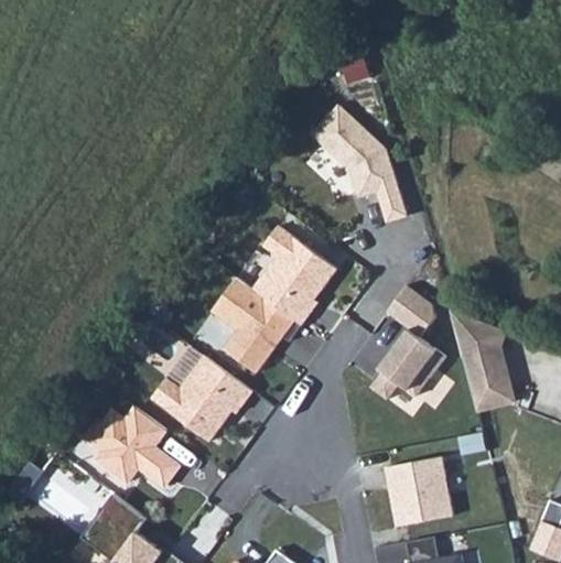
[(356,47),(335,55),(346,84),(367,75),(356,47)]
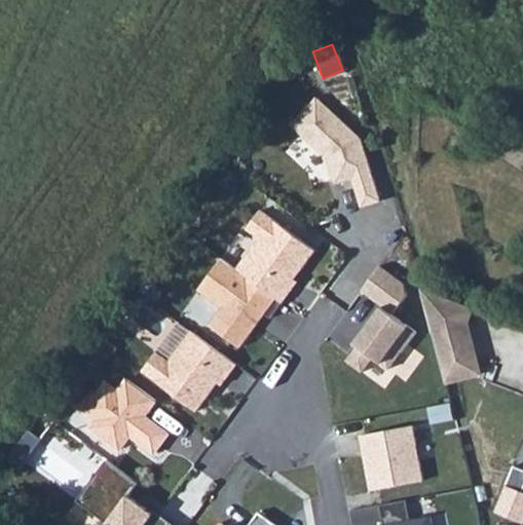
[(315,102),(292,127),(326,158),(334,185),(350,180),(360,207),(377,201),(358,142),(315,102)]
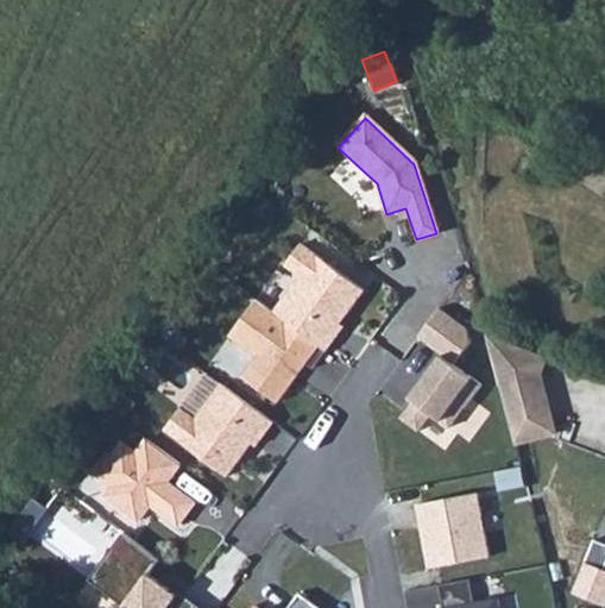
[(296,276),(271,309),(326,350),(344,326),(339,321),(364,289),(300,242),(282,267),(296,276)]
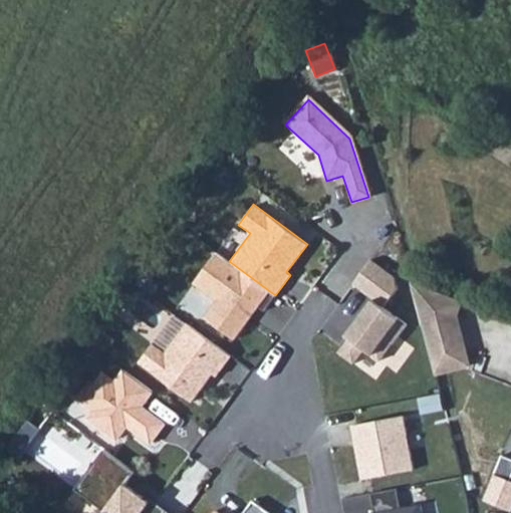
[(215,252),(191,285),(214,303),(203,318),(232,340),(246,322),(243,319),(253,305),(263,312),(275,295),(229,261),(215,252)]
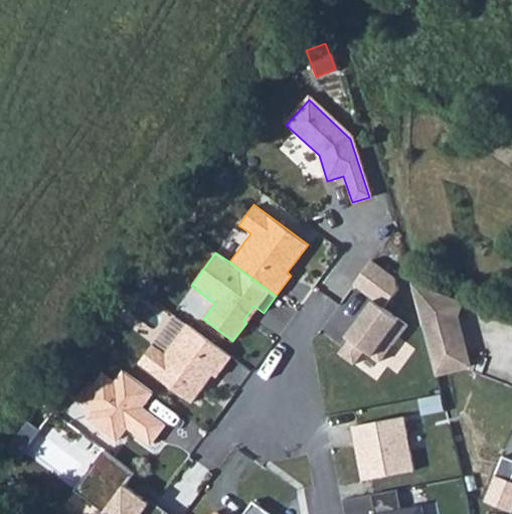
[(342,339),(332,352),(353,367),(364,353),(378,363),(406,325),(382,307),(395,290),(392,279),(367,260),(348,285),(367,299),(339,336),(342,339)]
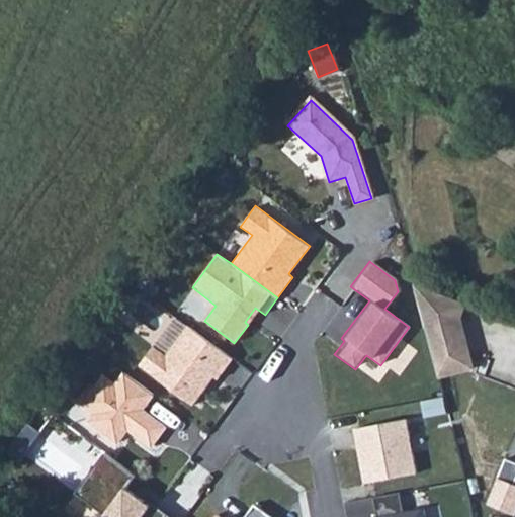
[(465,304),(411,284),(437,378),(471,370),(458,318),(465,304)]
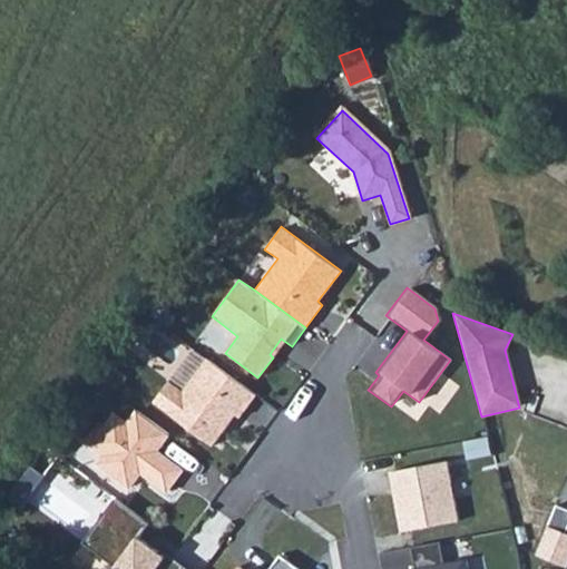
[(167,383),(153,403),(211,445),(232,415),(237,420),(254,396),(206,361),(182,394),(167,383)]
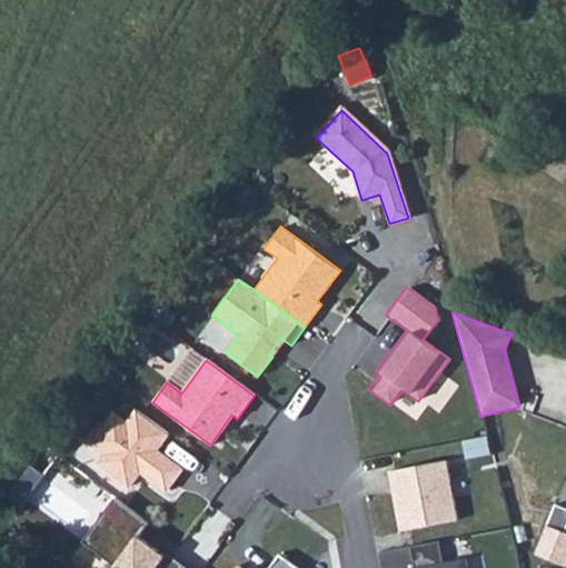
[(111,410),(87,445),(99,454),(91,466),(126,490),(137,475),(165,495),(184,468),(156,448),(166,434),(131,409),(125,419),(111,410)]
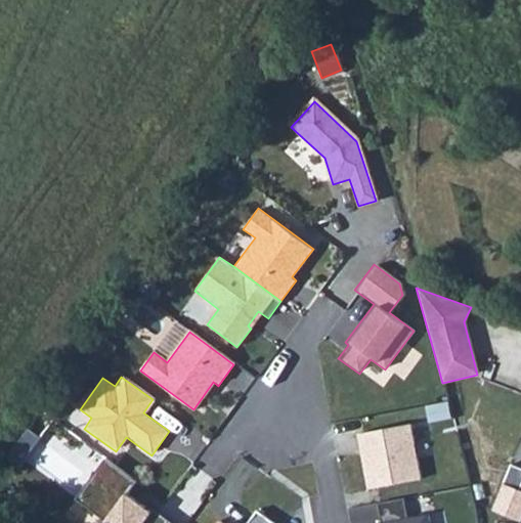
[(409,425),(356,435),(367,490),(420,480),(409,425)]
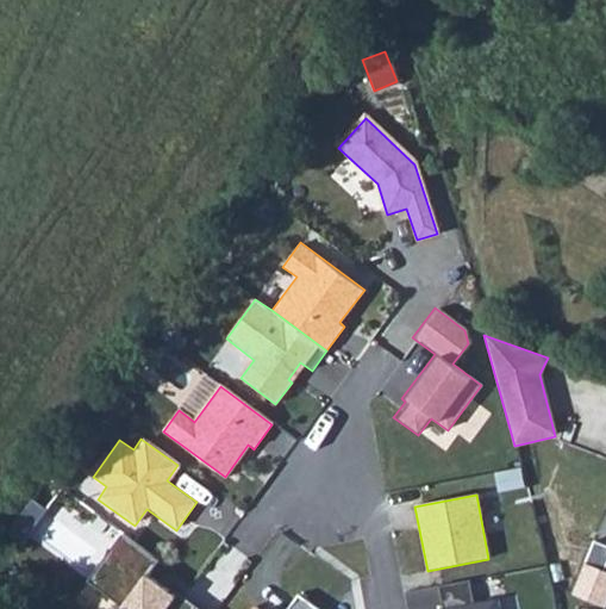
[(120,533),(87,579),(123,604),(120,608),(194,608),(150,576),(160,561),(120,533)]
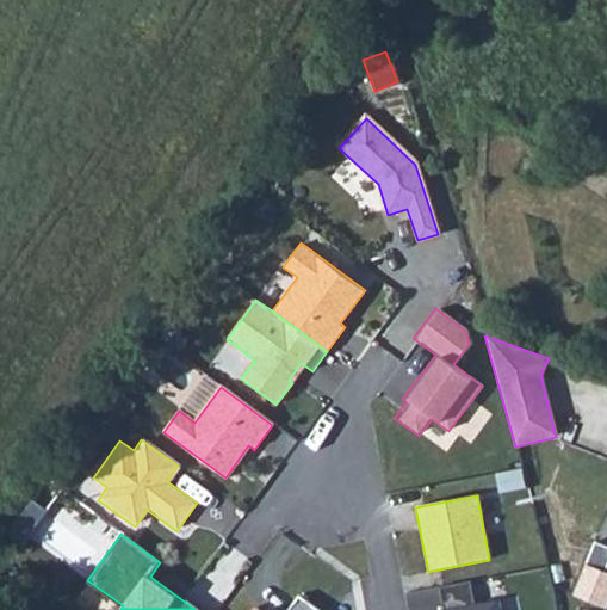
[(573,544),(547,550),(557,585),(581,578),(573,544)]
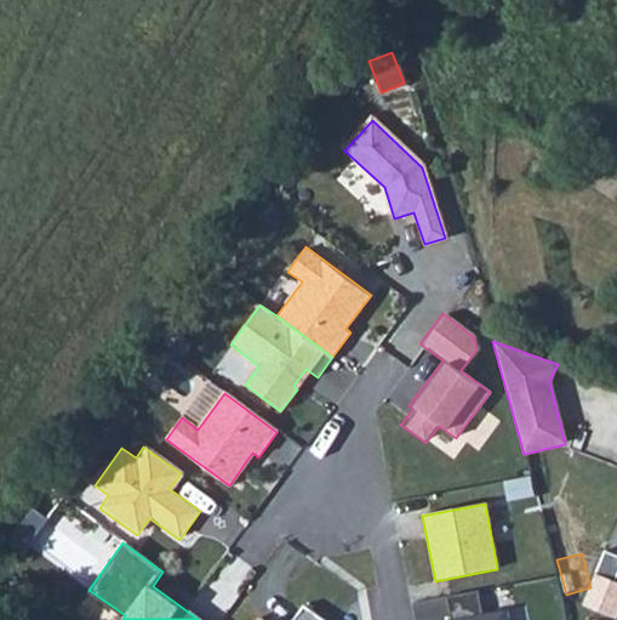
[(324,619),(301,603),(289,619),(262,619),(324,619)]
